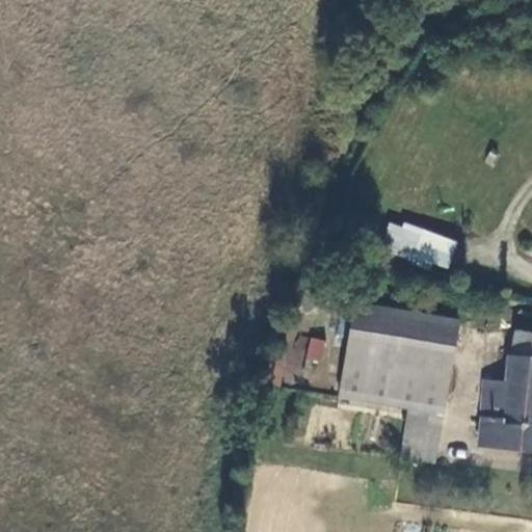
[(446,272),(457,242),(392,218),(380,248),(446,272)]
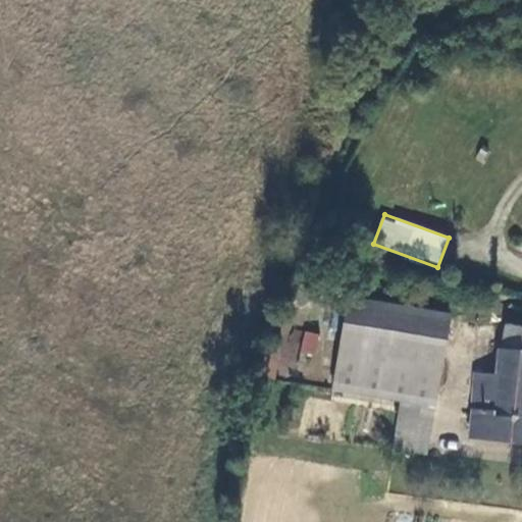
[(349,297),(341,347),(442,367),(450,317),(349,297)]
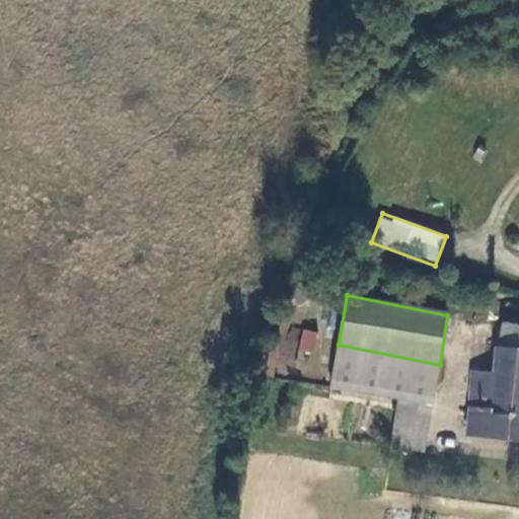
[(518,327),(499,325),(496,349),(491,348),(488,374),(518,377),(518,327)]
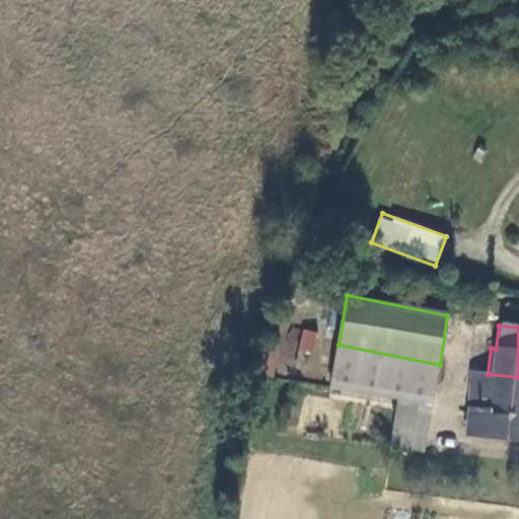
[(317,334),(303,329),(298,351),(312,354),(317,334)]
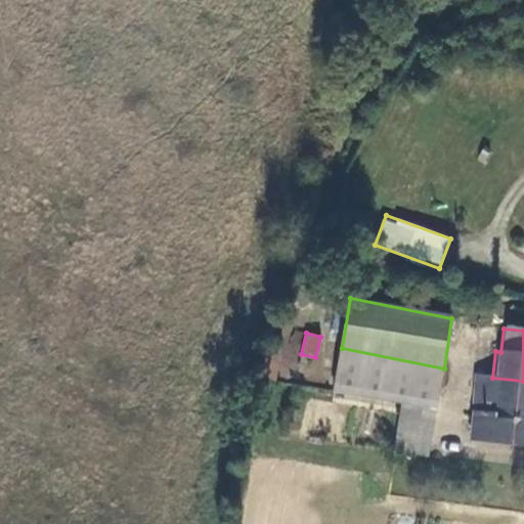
[(276,381),(282,342),(268,339),(262,379),(276,381)]
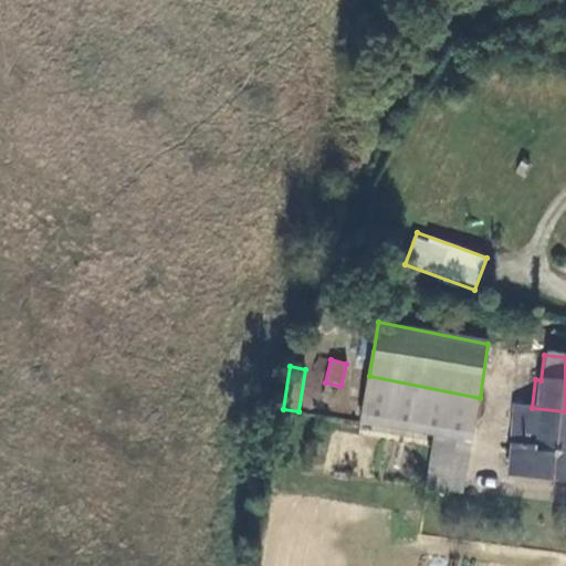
[(474,442),(480,398),(369,376),(363,421),(438,437),(474,442)]
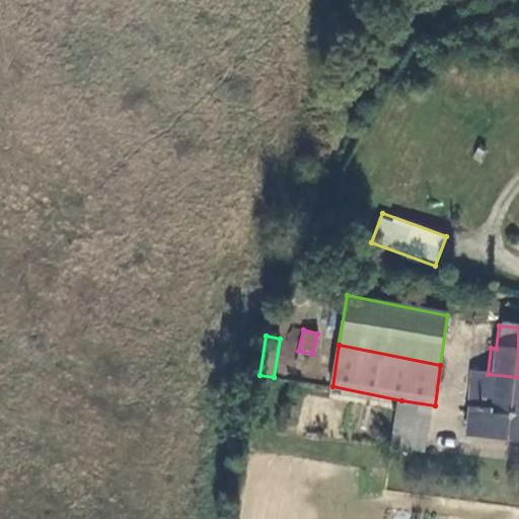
[(518,377),(488,374),(466,373),(463,403),(487,404),(485,435),(518,437),(518,377)]
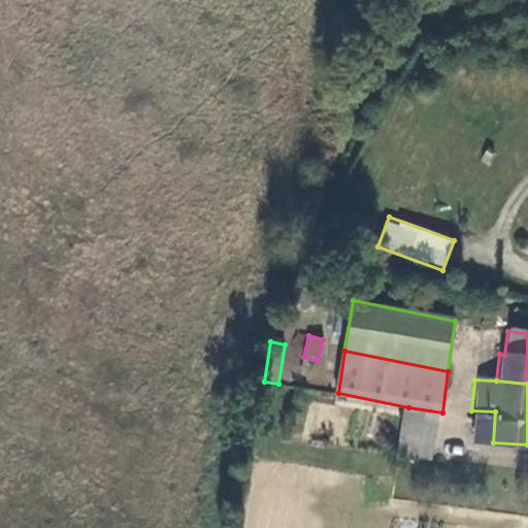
[(439,426),(442,413),(408,407),(405,421),(439,426)]
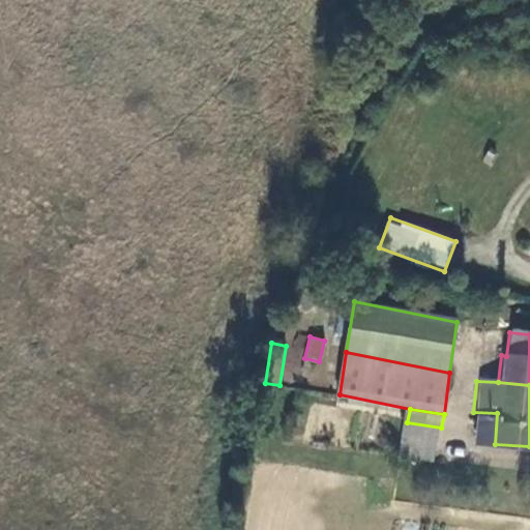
[(471,442),(495,444),(497,413),(473,412),(471,442)]
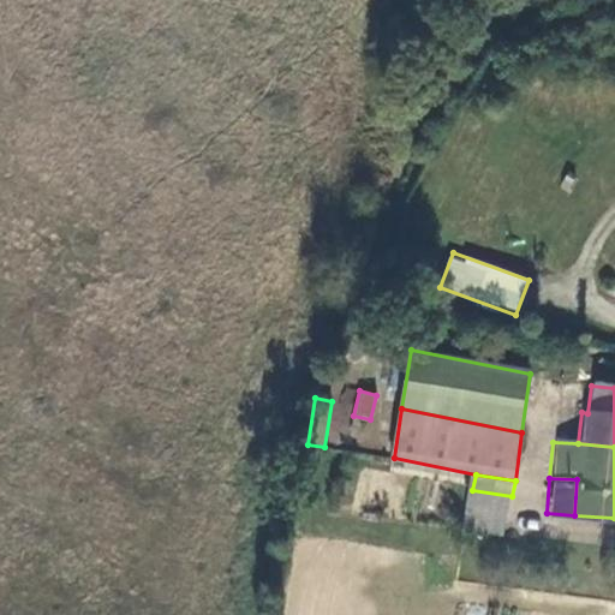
[(512,496),(472,490),(464,532),(503,538),(512,496)]
